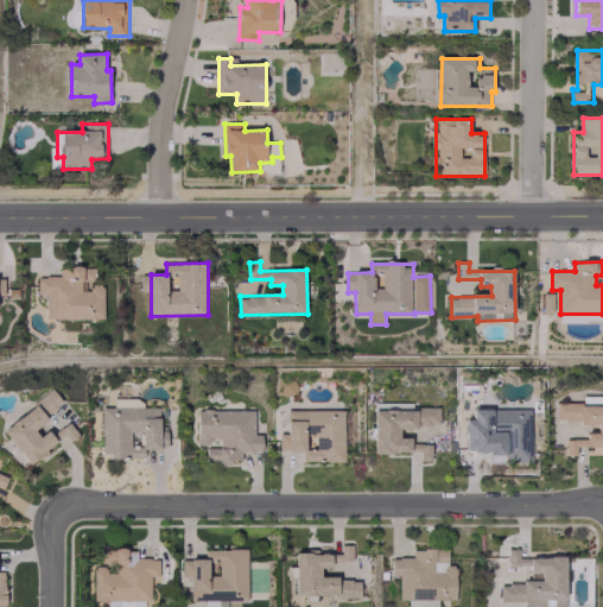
[(49,320),(106,318),(106,285),(97,285),(97,267),(62,267),(63,277),(40,277),(40,295),(48,295),(49,320)]
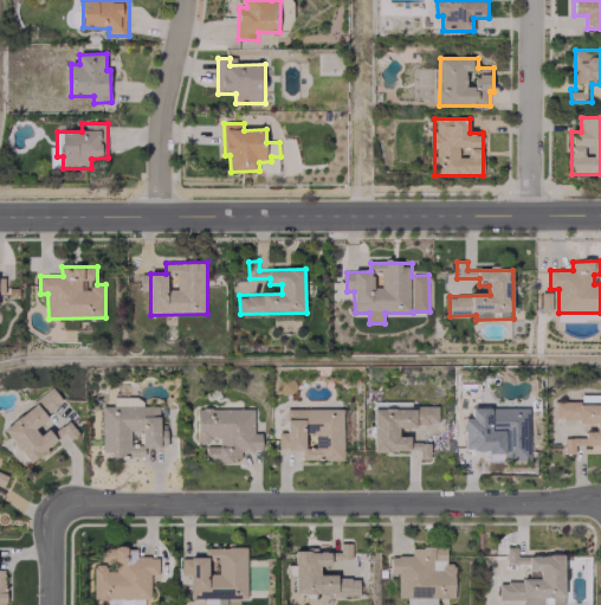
[(554,294),(543,293),(543,311),(553,313),(554,294)]
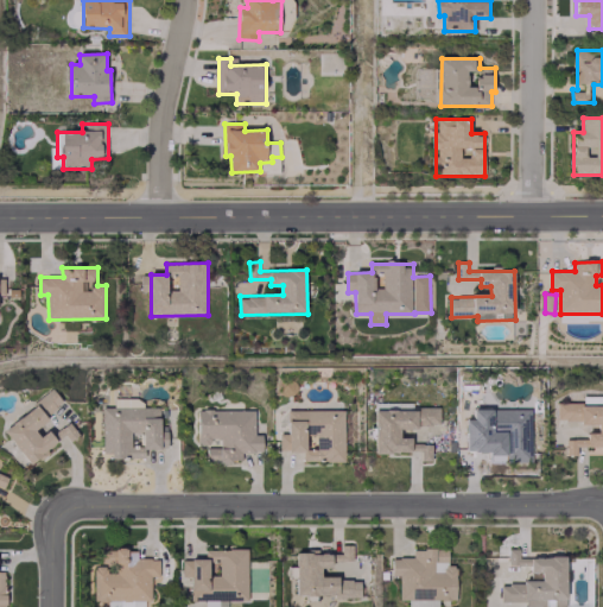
[(4,430),(31,465),(59,443),(45,424),(69,406),(56,390),(4,430)]
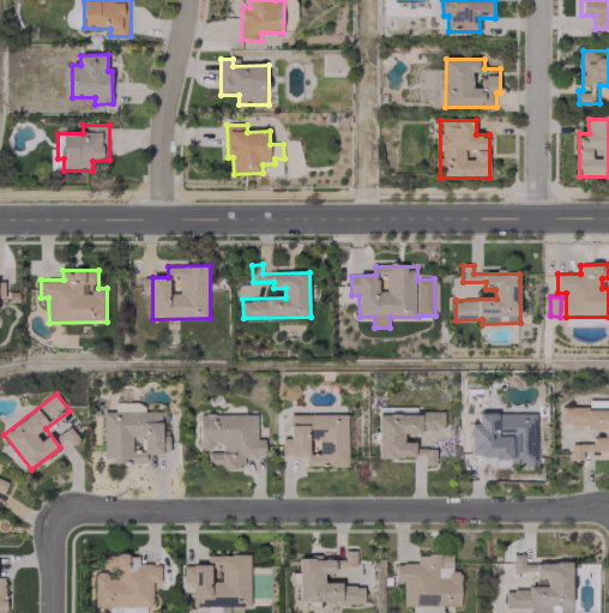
[(106,412),(107,462),(148,462),(148,454),(172,454),(172,436),(164,436),(163,412),(146,412),(146,402),(118,403),(118,412),(106,412)]
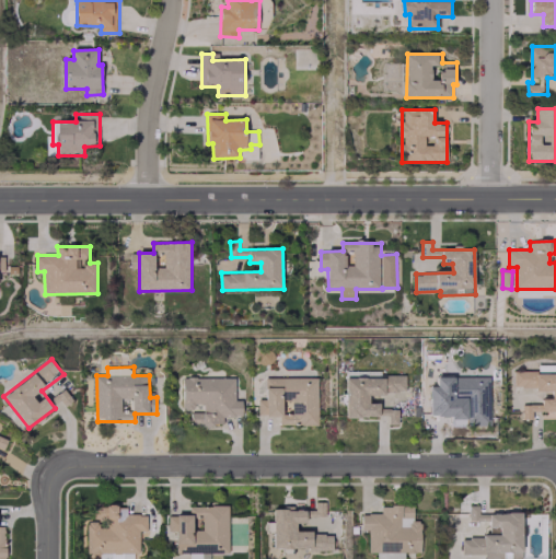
[(555,372),(516,373),(516,389),(552,389),(552,397),(543,397),(543,405),(523,405),(523,420),(533,420),(533,412),(555,412),(555,372)]
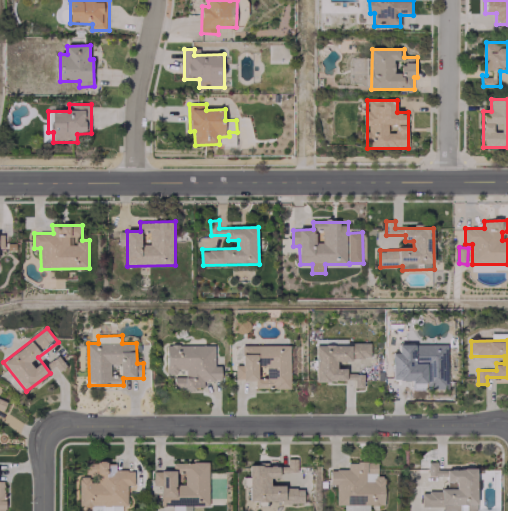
[(217,346),(169,345),(168,375),(178,375),(178,369),(187,370),(187,378),(177,378),(177,389),(205,389),(205,381),(223,381),(223,366),(216,366),(217,346)]
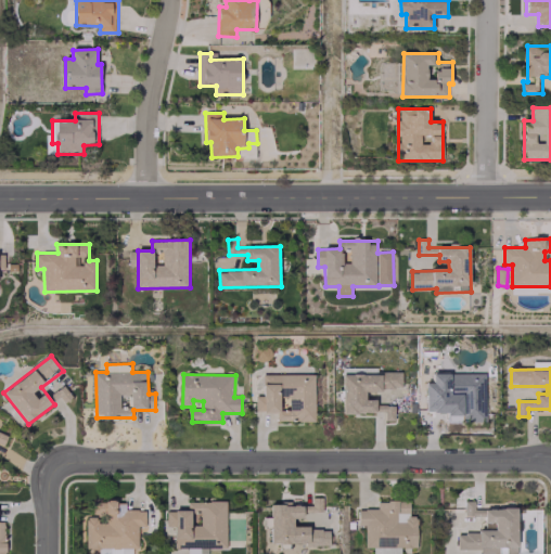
[(344,374),(344,414),(376,413),(376,400),(367,400),(367,390),(404,390),(404,374),(344,374)]
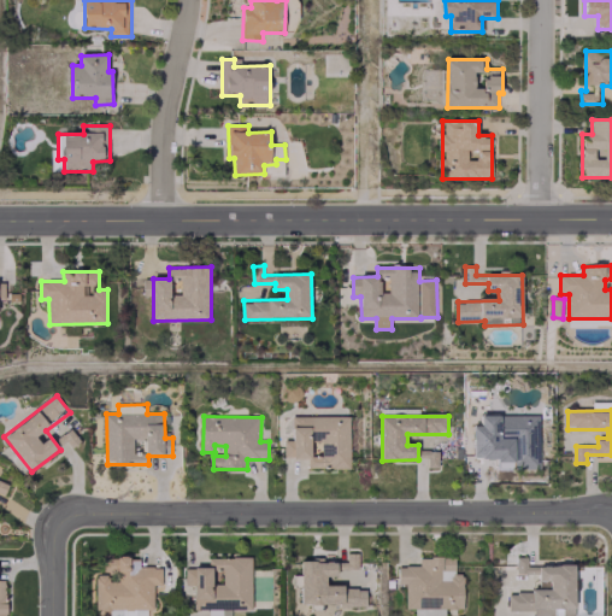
[(542,469),(541,416),(483,417),(483,440),(476,441),(476,458),(500,458),(500,469),(542,469)]
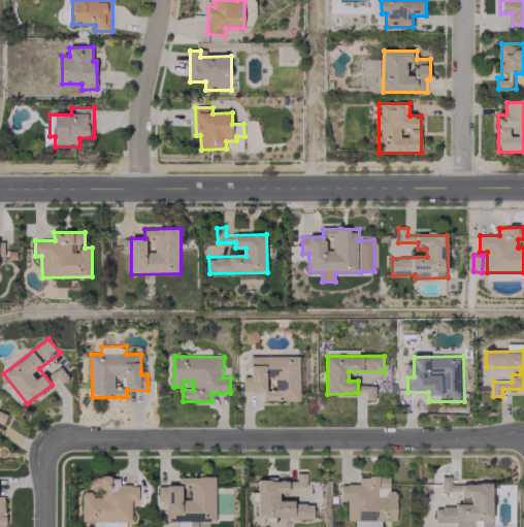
[(252,357),(252,377),(244,377),(244,393),(265,393),(265,401),(302,400),(301,357),(252,357)]
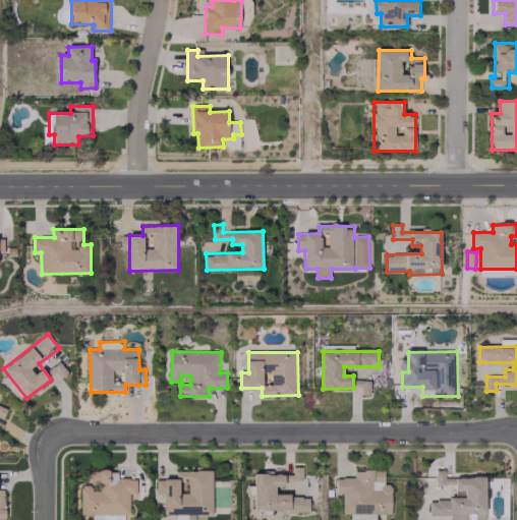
[(371,395),(371,381),(361,381),(361,396),(371,395)]
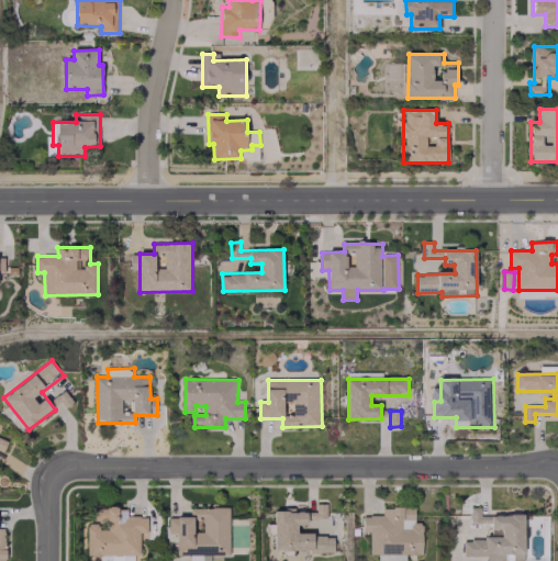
[(319,518),(328,518),(328,504),(319,504),(319,518)]
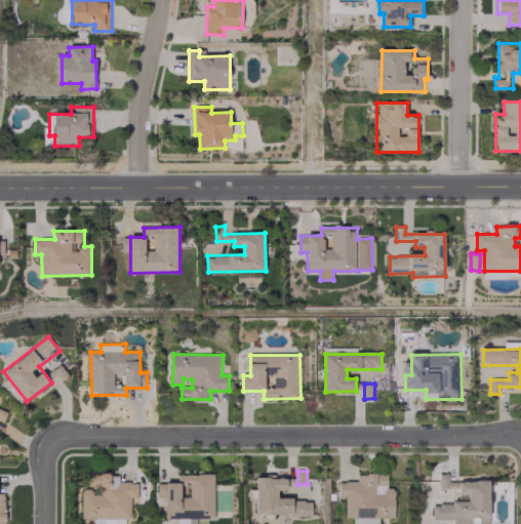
[(82,519),(132,519),(132,497),(139,497),(139,483),(121,483),(121,474),(89,474),(89,487),(82,487),(82,519)]
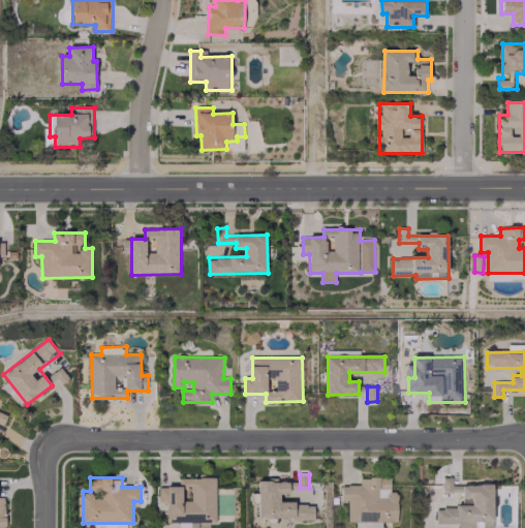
[(349,522),(399,521),(398,492),(392,493),(392,477),(361,478),(362,486),(342,487),(343,501),(349,500),(349,522)]
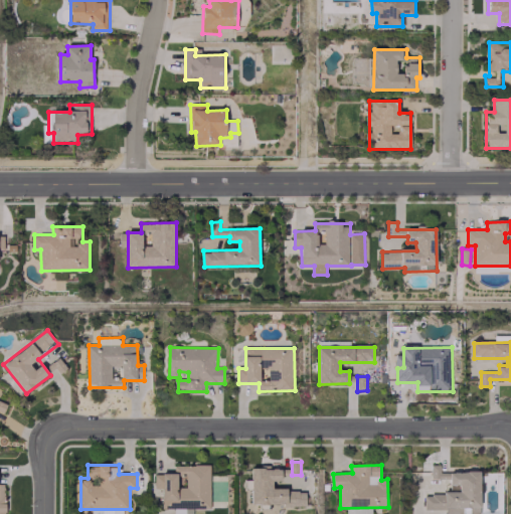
[(481,472),(442,473),(442,465),(433,465),(433,479),(451,479),(451,485),(459,485),(459,493),(426,494),(426,510),(447,510),(447,513),(482,513),(481,472)]
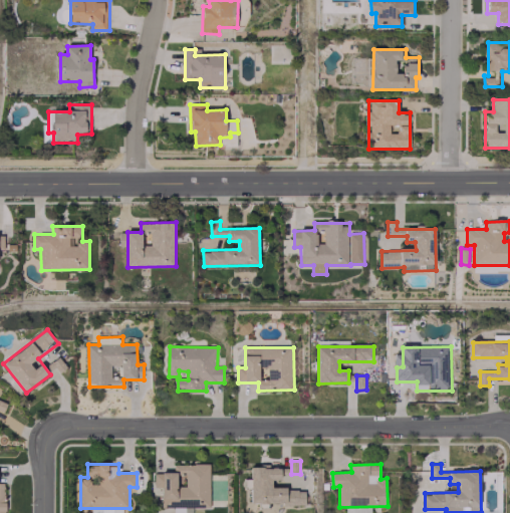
[(212,465),(176,465),(176,473),(157,473),(157,488),(163,488),(163,507),(211,507),(212,465)]
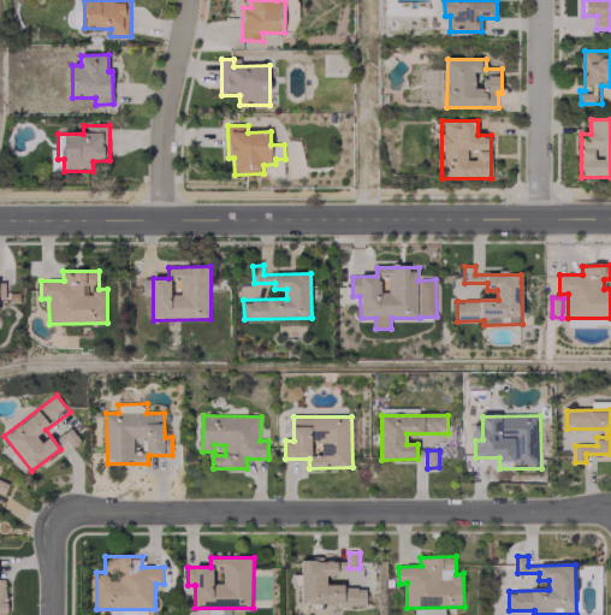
[(302,604),(368,604),(368,586),(327,586),(327,575),(338,575),(338,561),(302,561),(302,604)]
